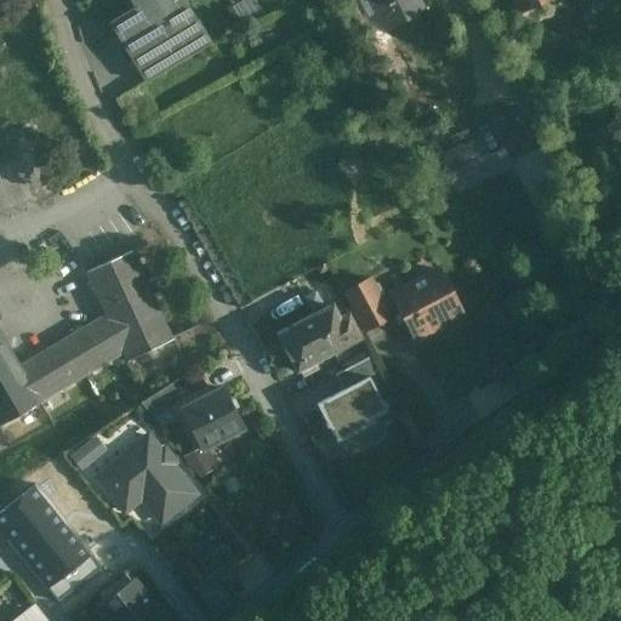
[(131,0),(137,9),(112,24),(146,81),(210,44),(183,0),(131,0)]
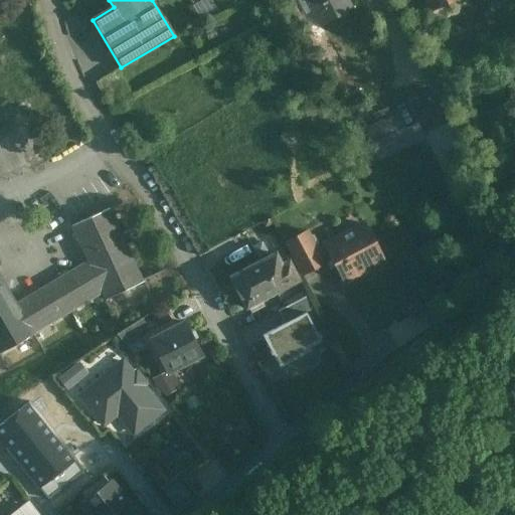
[(308,0),(322,26),(353,10),(347,0),(308,0)]
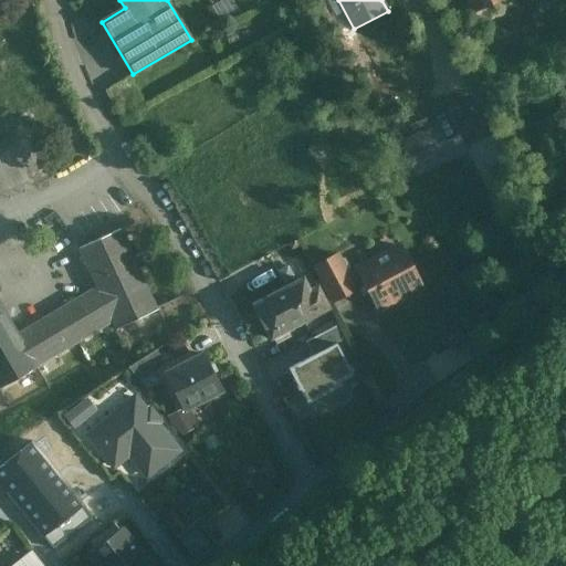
[(465,0),(474,14),(501,0),(465,0)]
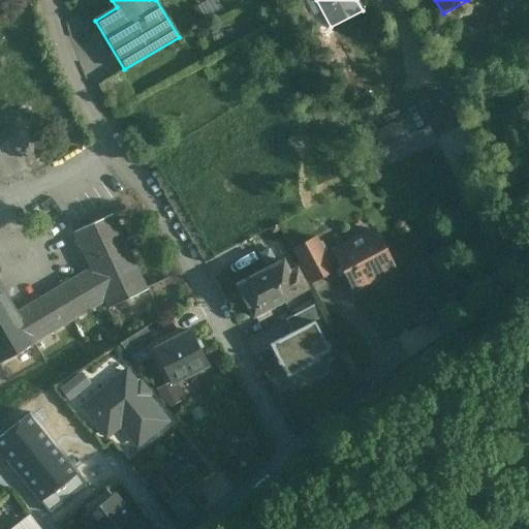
[(528,6),(519,9),(525,33),(528,32),(528,6)]
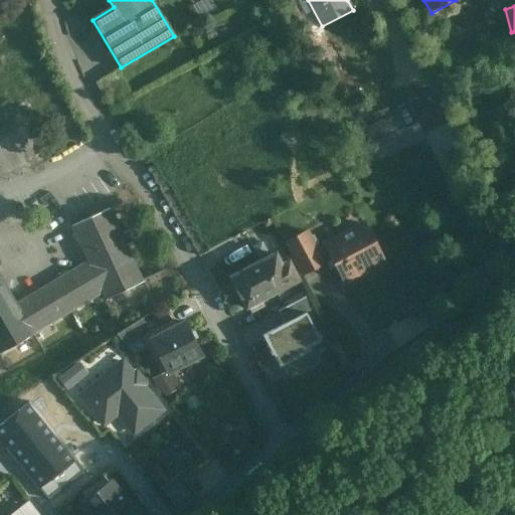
[(430,92),(406,105),(417,125),(441,112),(430,92)]
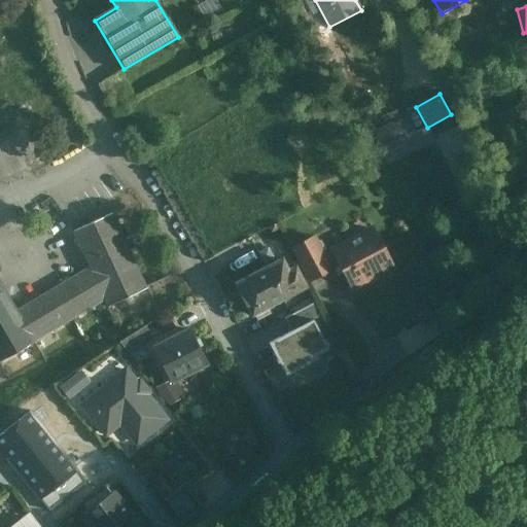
[(402,120),(375,133),(381,148),(408,137),(409,136),(402,120)]
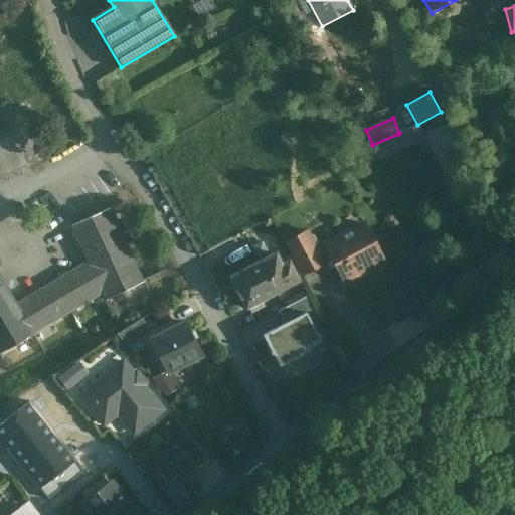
[(399,133),(398,134),(403,145),(424,136),(419,124),(399,133)]
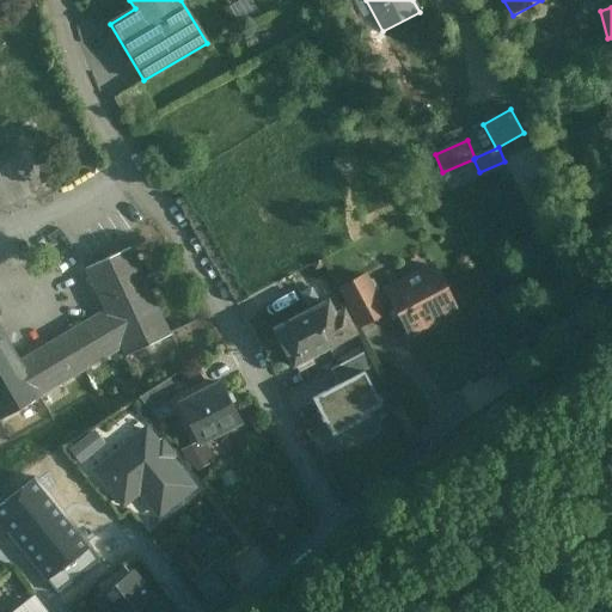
[(473,159),(442,172),(452,191),(461,187),(459,182),(479,172),(473,159)]
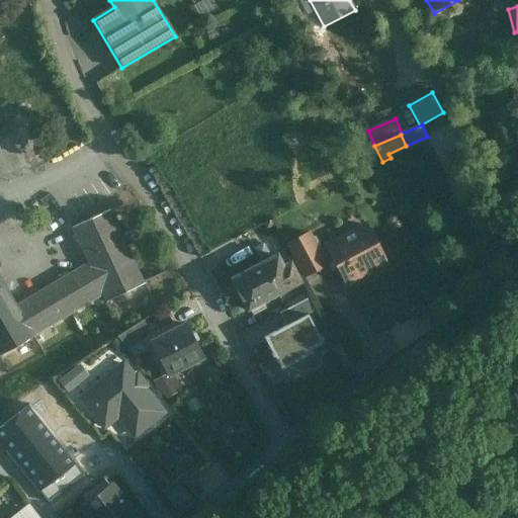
[(0,355),(103,295),(106,303),(145,284),(111,210),(72,229),(88,264),(80,269),(79,269),(16,307),(0,279),(0,355)]
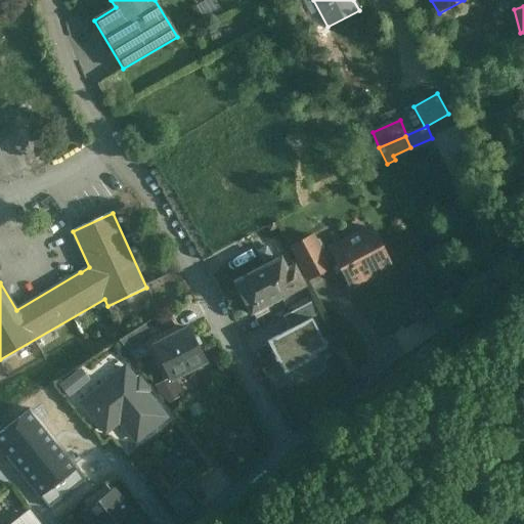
[(370,228),(331,250),(350,286),(364,278),(365,279),(368,280),(376,277),(376,274),(376,272),(390,265),(370,228)]
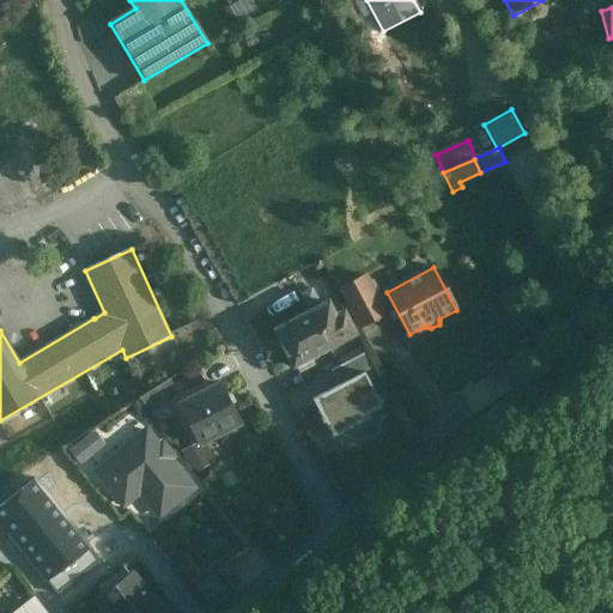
[(365,277),(340,290),(360,327),(386,314),(365,277)]
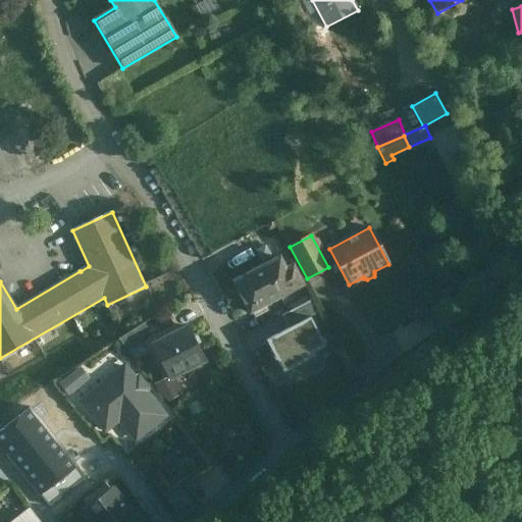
[(279,257),(270,262),(242,277),(242,276),(233,281),(238,289),(250,313),(303,284),(293,265),(285,269),(283,266),(279,257)]
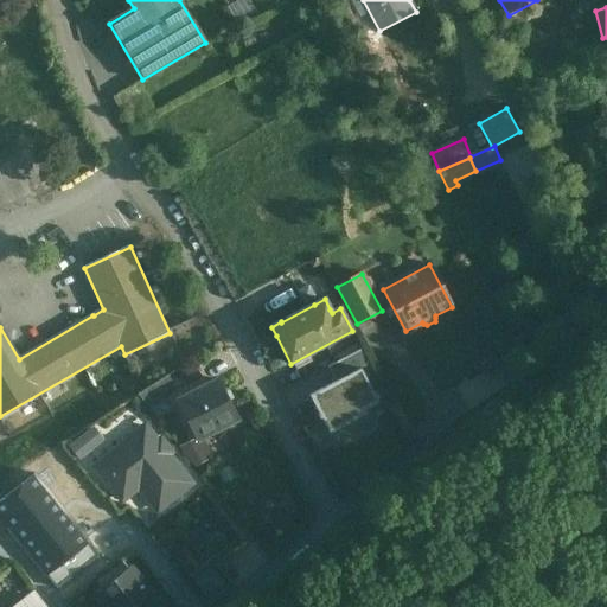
[(362,350),(328,368),(336,382),(360,369),(362,369),(370,364),(362,350)]
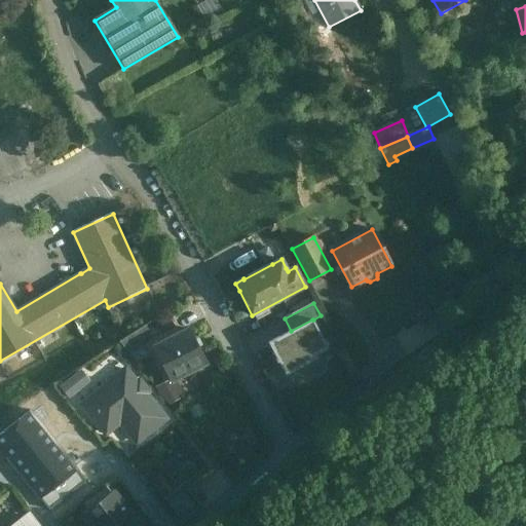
[(291,331),(268,343),(277,360),(275,361),(277,363),(278,362),(283,370),(299,362),(302,367),(317,359),(315,355),(328,348),(313,320),(312,320),(291,331)]
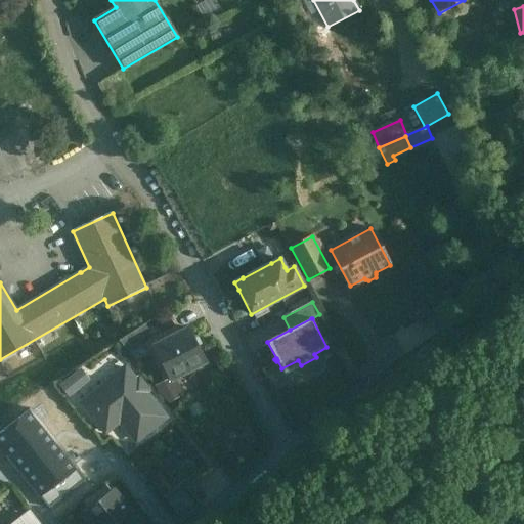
[(144,324),(119,341),(129,354),(153,340),(144,324)]
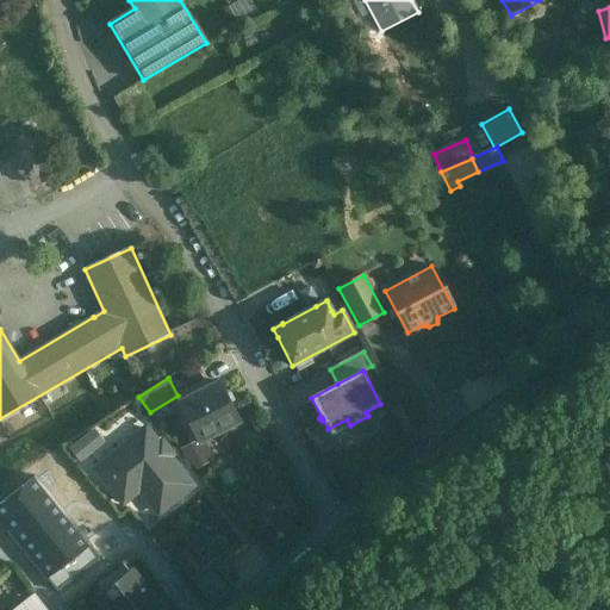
[(218,383),(179,403),(199,442),(238,422),(218,383)]
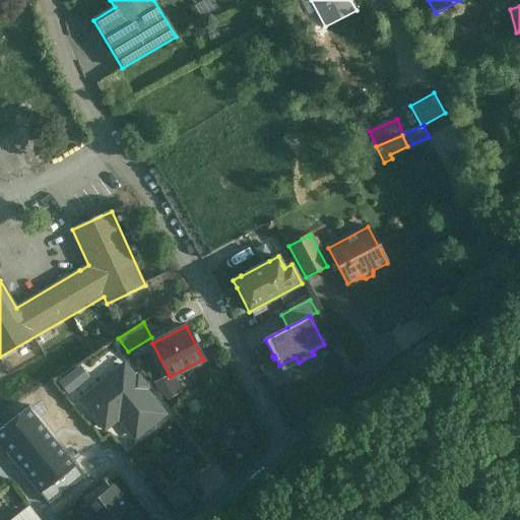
[(124,366),(81,400),(99,421),(109,414),(117,415),(135,438),(164,414),(124,366)]
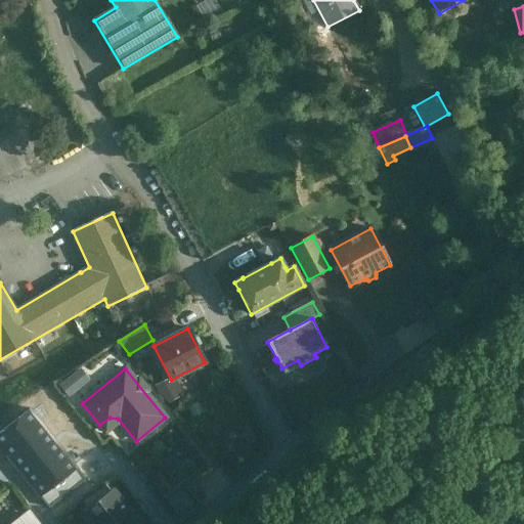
[(80,372),(60,387),(69,397),(88,381),(80,372)]
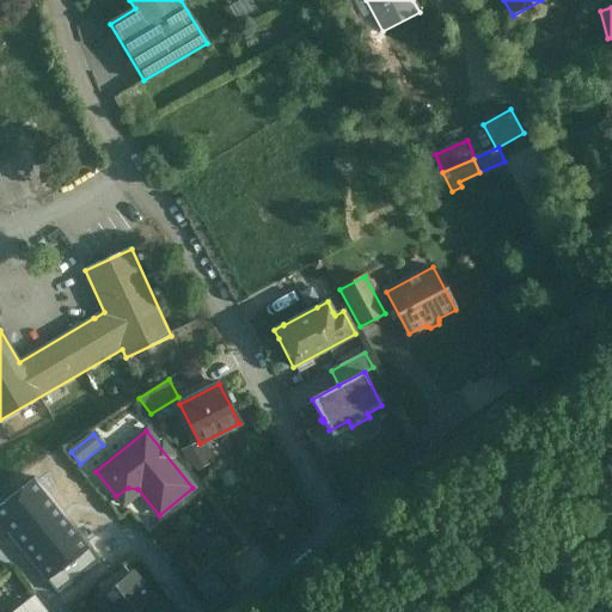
[(87,546),(35,481),(34,479),(32,479),(32,481),(13,496),(68,563),(87,548),(87,549),(89,548),(87,546)]
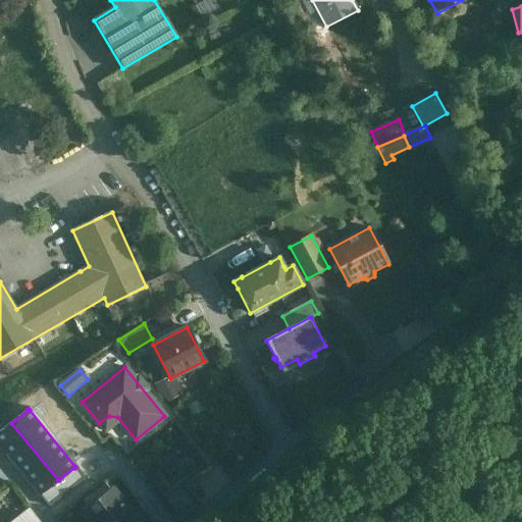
[(58,480),(11,423),(0,431),(0,442),(41,493),(41,496),(42,494),(42,493),(58,480)]
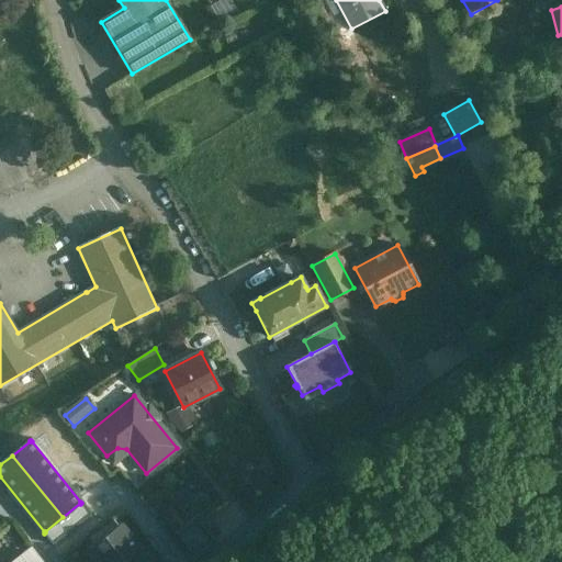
[(63,517),(45,531),(45,532),(57,546),(68,537),(60,528),(67,523),(63,517)]
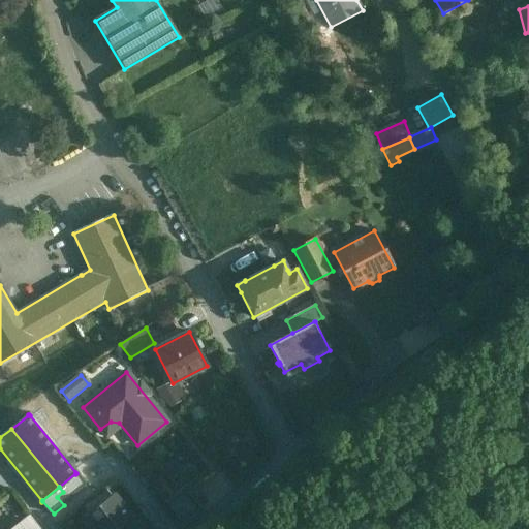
[(180,519),(196,507),(183,489),(166,501),(180,519)]
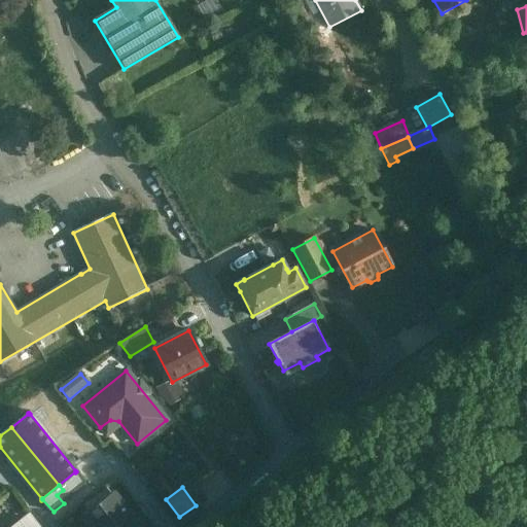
[(116,526),(132,516),(113,493),(84,517),(92,526),(116,526)]
